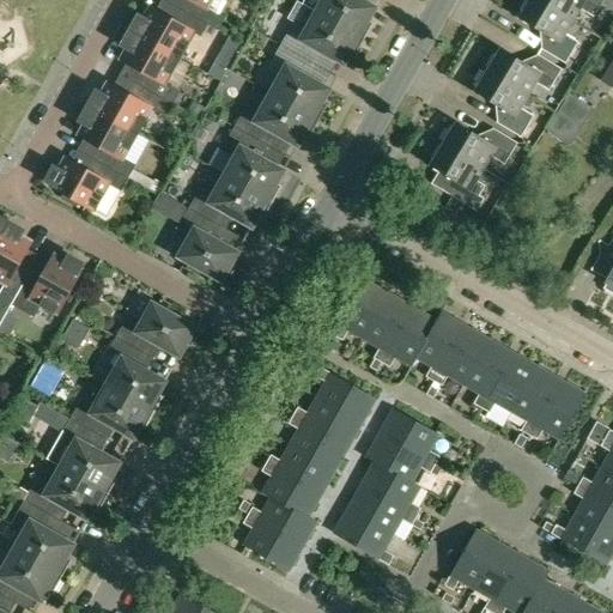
[(187,0),(181,10),(207,25),(218,31),(225,18),(207,8),(211,0),(187,0)]
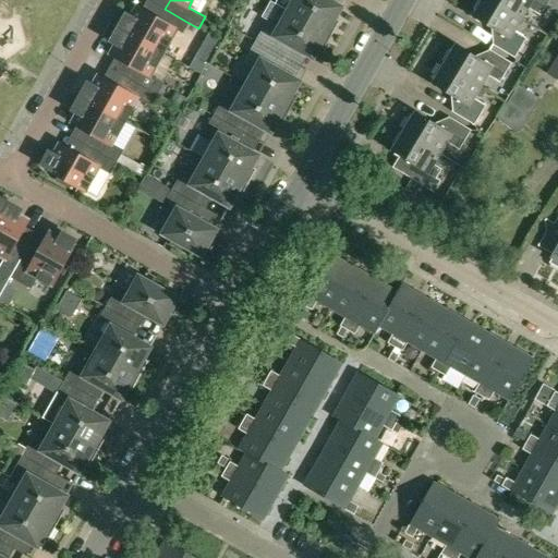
[(342,8),(337,4),(328,0),(293,0),(288,11),(332,36),(340,21),(336,19),(342,8)]
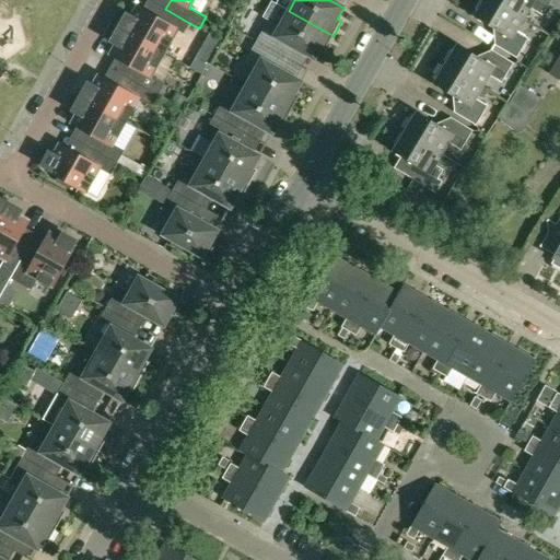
[(517,33),(525,22),(488,0),(482,0),(478,10),(478,13),(475,19),(502,35),(496,47),(518,60),(531,41),(517,33)]
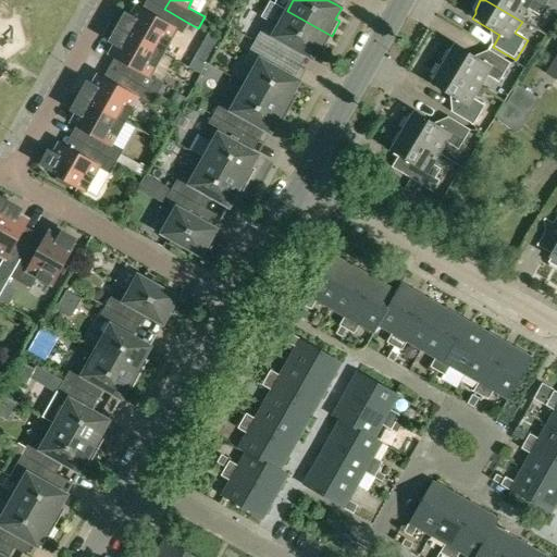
[(485,0),(522,22),(529,10),(541,17),(551,0),(485,0)]
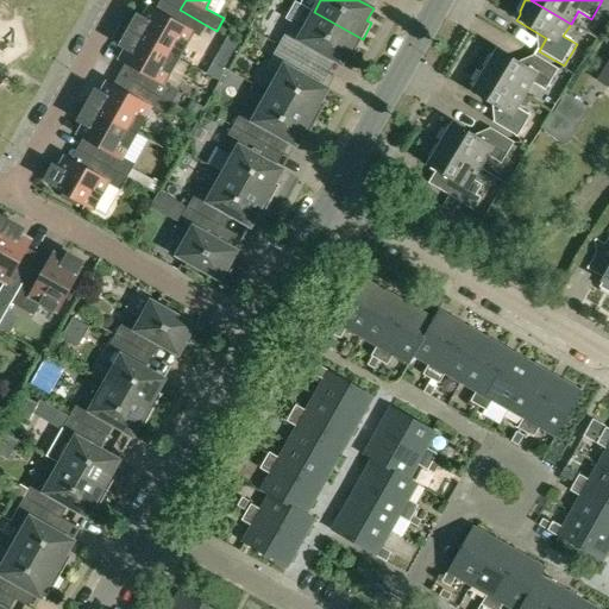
[(200,37),(206,25),(180,10),(174,22),(149,7),(143,19),(138,17),(130,31),(177,58),(192,32),(200,37)]
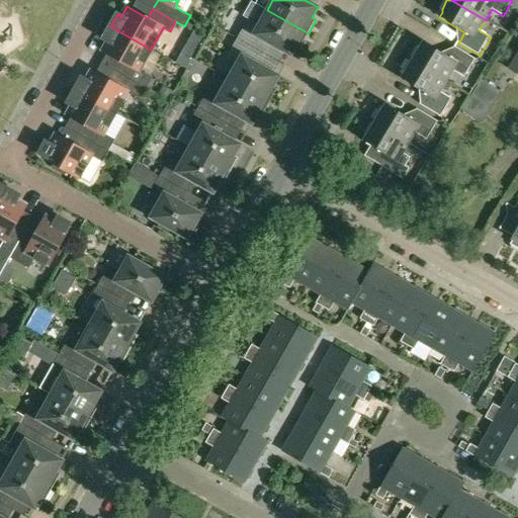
[(248,19),(237,38),(264,54),(269,44),(290,55),(296,45),(300,48),(309,33),(267,10),(259,25),(248,19)]
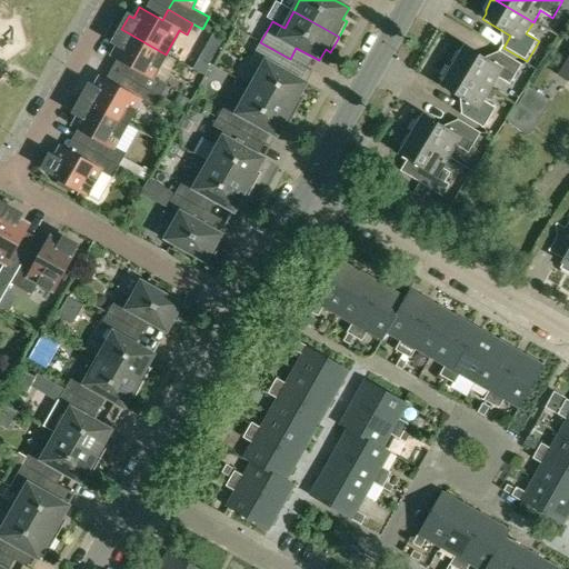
[(129,79),(153,93),(160,97),(167,86),(152,78),(166,55),(121,29),(113,42),(118,46),(112,56),(135,69),(129,79)]
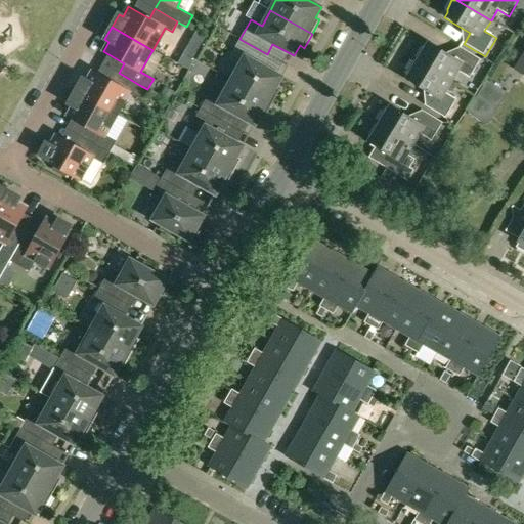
[(191,39),(203,45),(207,38),(195,32),(191,39)]
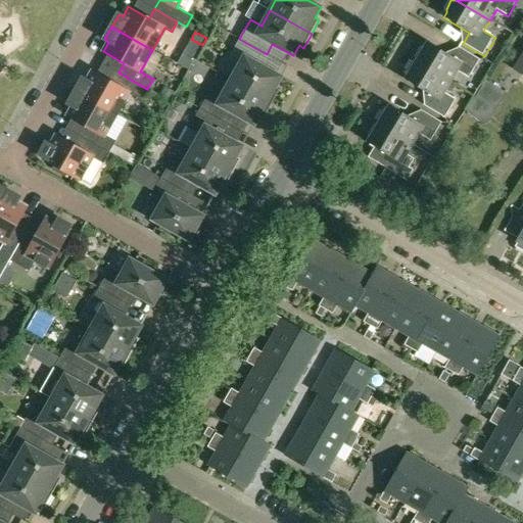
[(281,77),(277,74),(260,64),(267,54),(239,39),(228,59),(239,65),(231,80),(272,103),(280,89),(276,87),(281,77)]
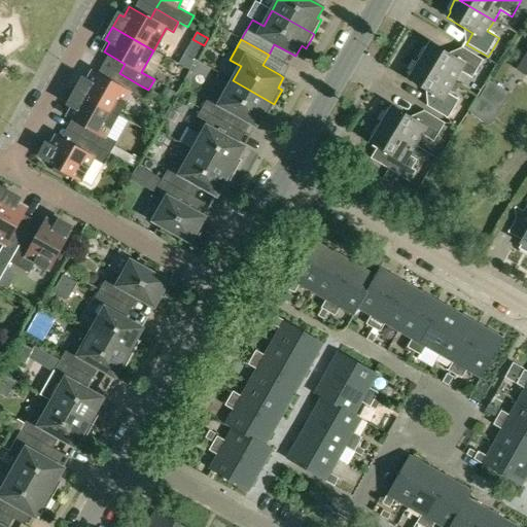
[(457,60),(449,55),(431,44),(428,49),(425,50),(419,60),(418,61),(456,84),(462,73),(473,80),(485,62),(463,48),(457,60)]
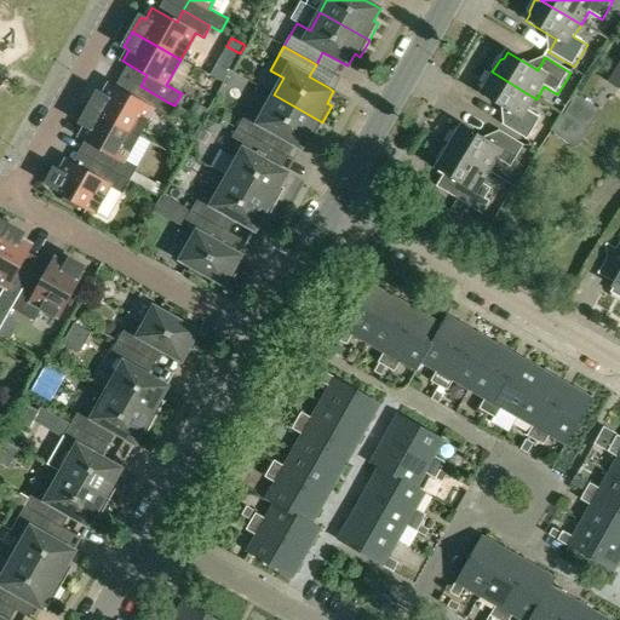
[(619,63),(609,82),(619,89),(619,63)]
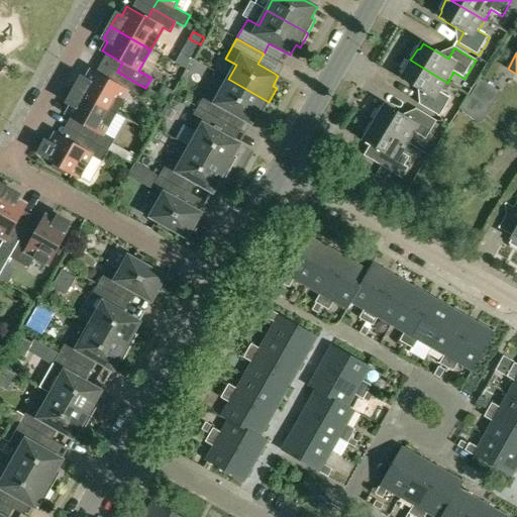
[(426,95),(420,105),(440,118),(451,100),(440,93),(447,83),(410,60),(409,62),(403,72),(404,75),(401,80),(426,95)]
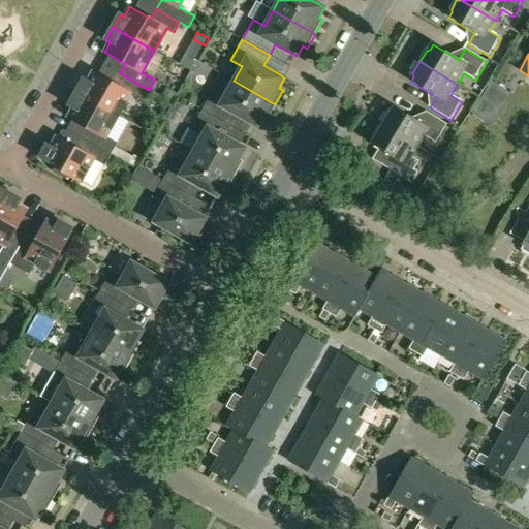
[(76,92),(118,115),(130,93),(144,100),(149,90),(143,87),(120,73),(115,84),(93,72),(88,82),(83,80),(76,92)]
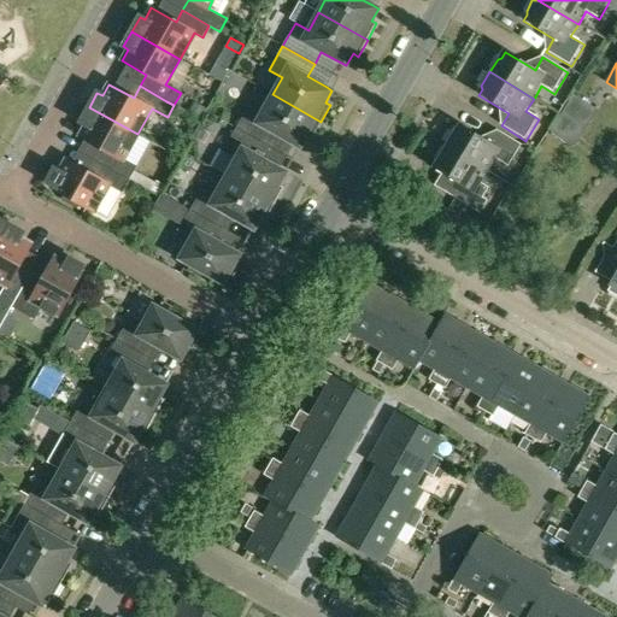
[(236,128),(268,146),(275,134),(300,147),(306,135),(312,139),(321,122),(272,94),(262,112),(250,105),(236,128)]
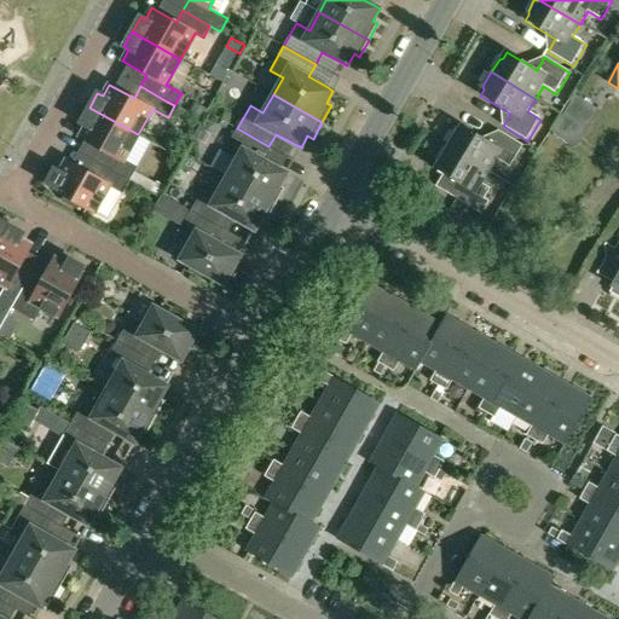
[(574,94),(534,158),(554,169),(570,144),(576,148),(599,110),(574,94)]
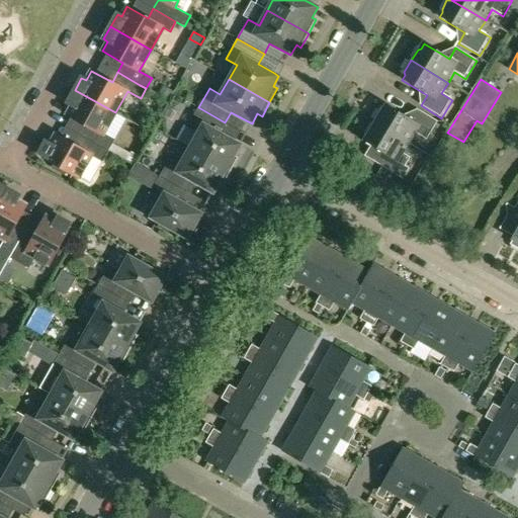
[(163,86),(158,95),(168,100),(173,91),(163,86)]
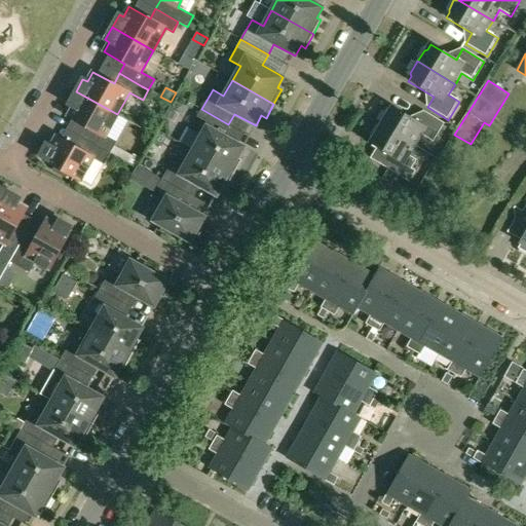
[(105,136),(117,114),(76,91),(69,104),(73,107),(67,116),(88,128),(83,138),(110,153),(116,142),(105,136)]
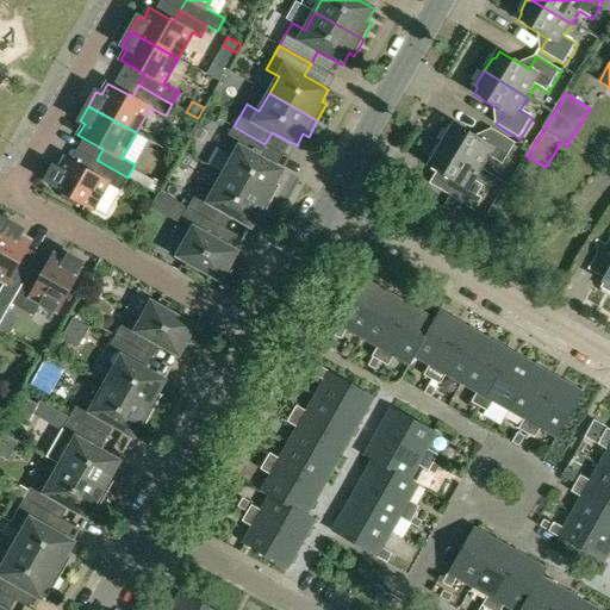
[(517,144),(492,130),(485,142),(455,124),(452,130),(448,131),(441,143),(441,142),(440,144),(483,170),(491,159),(504,167),(517,144)]
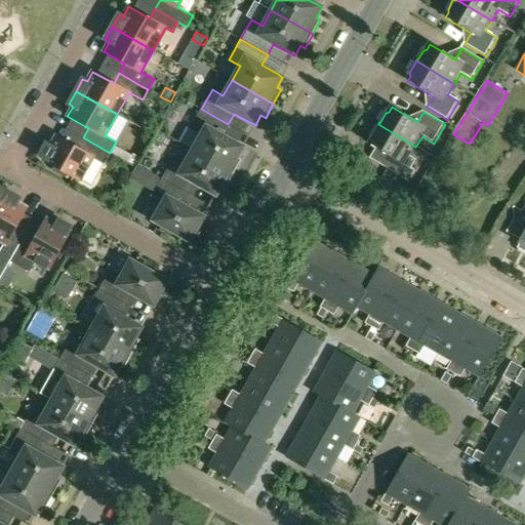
[(221,134),(228,124),(201,109),(190,129),(201,135),(193,150),(234,173),(242,159),(237,157),(243,147),(221,134)]
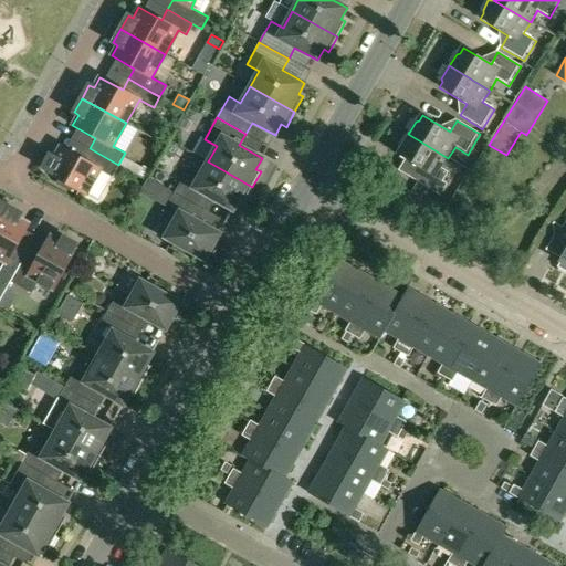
[(442,169),(448,158),(408,134),(407,136),(400,146),(401,149),(398,156),(426,173),(419,184),(441,197),(449,186),(444,182),(450,174),(442,169)]
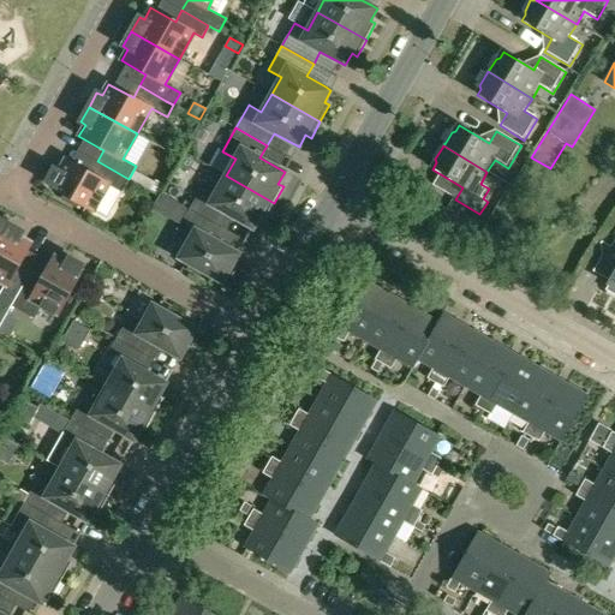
[(121,191),(129,179),(97,161),(90,173),(65,160),(59,171),(54,168),(46,181),(52,185),(51,186),(64,195),(61,199),(77,208),(79,203),(94,212),(109,184),(121,191)]
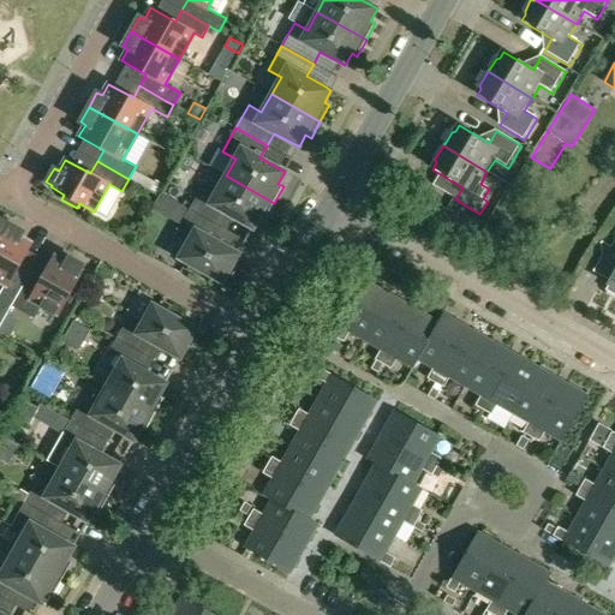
[(203,186),(190,209),(221,227),(228,215),(252,228),(260,218),(264,220),(274,203),(226,175),(215,193),(203,186)]
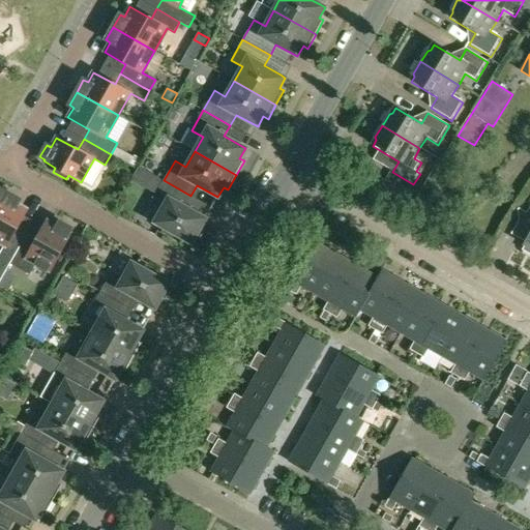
[(112,154),(108,162),(116,166),(120,158),(112,154)]
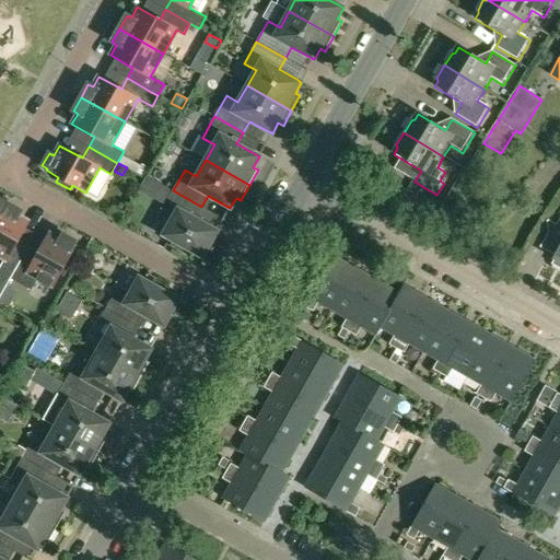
[(137,174),(146,178),(150,170),(142,165),(141,166),(137,174)]
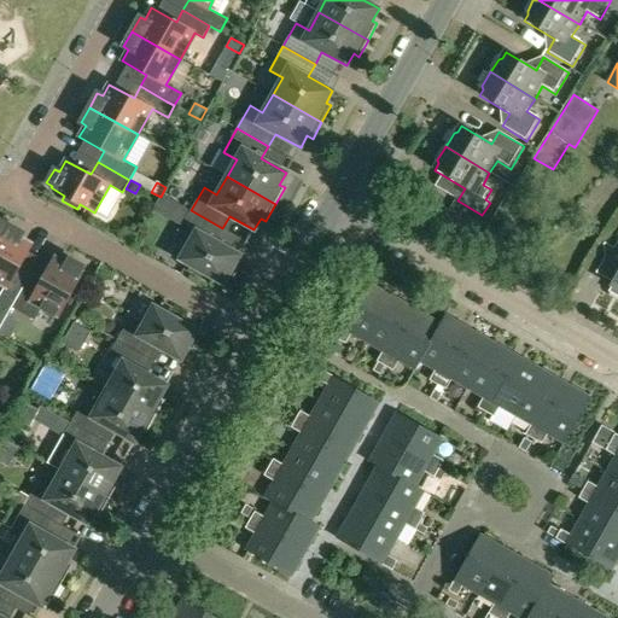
[(215,240),(222,228),(191,210),(178,234),(190,242),(180,260),(194,268),(191,273),(207,281),(210,277),(223,284),(225,283),(229,285),(238,269),(233,267),(240,255),(215,240)]
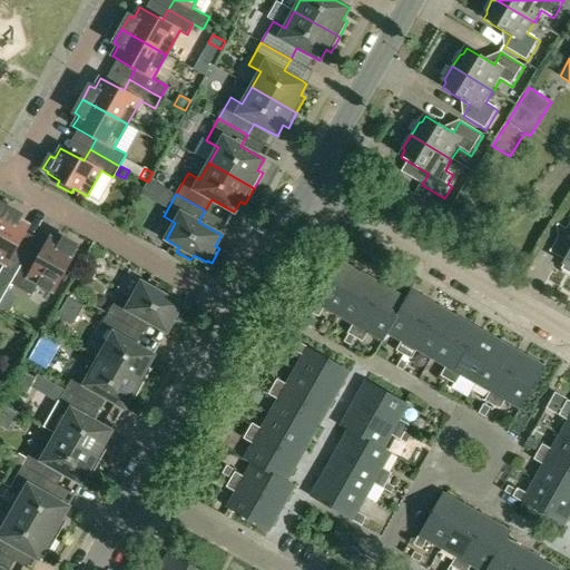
[(21,215),(8,207),(0,222),(0,262),(3,264),(0,269),(0,303),(7,291),(11,284),(27,255),(17,248),(26,232),(29,225),(18,219),(21,215)]
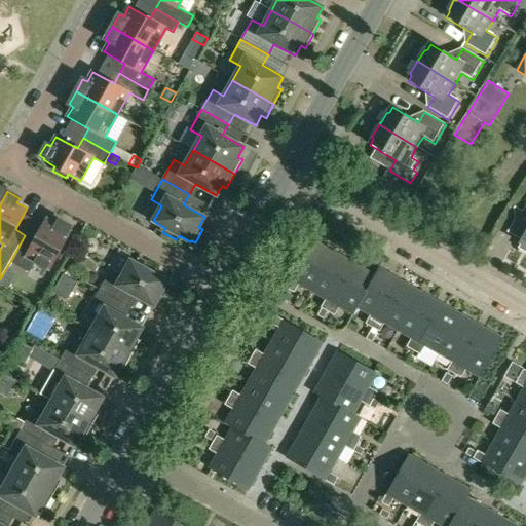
[(35,240),(25,235),(10,262),(30,272),(35,262),(49,269),(55,257),(61,260),(68,247),(63,243),(70,232),(69,231),(71,227),(59,220),(57,224),(46,219),(35,240)]
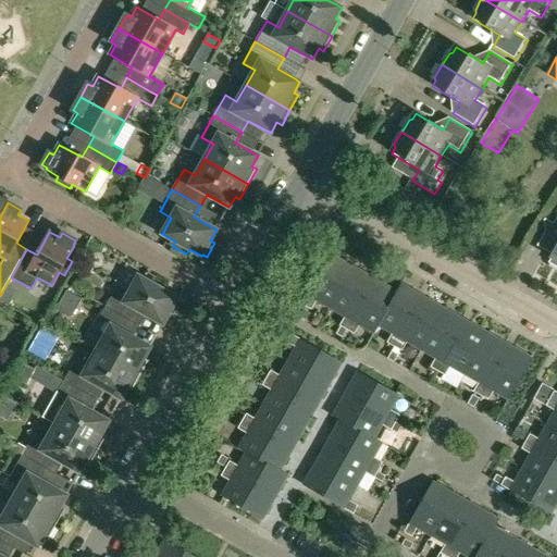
[(316,301),(329,308),(351,267),(331,255),(302,306),(311,310),(316,301)]
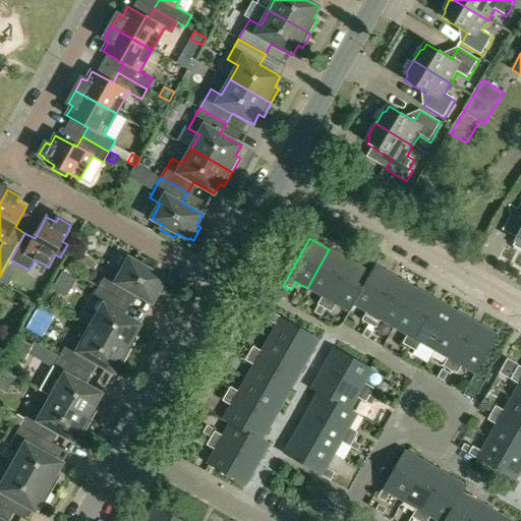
[(323,309),(349,261),(329,249),(307,288),(322,296),(316,305),(317,306),(323,309)]
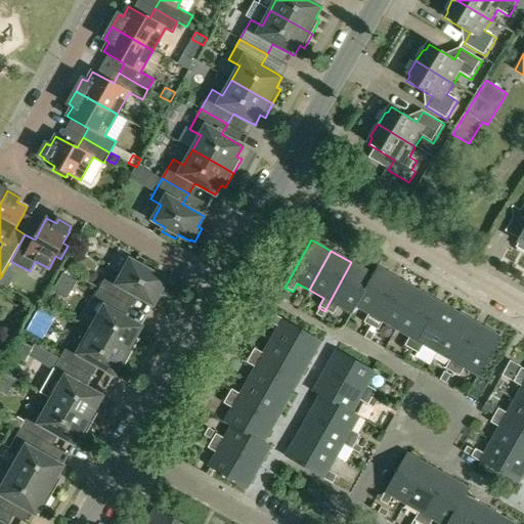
[(99,289),(126,304),(132,294),(154,305),(159,295),(164,298),(171,285),(167,281),(167,280),(156,273),(158,269),(144,262),(142,266),(130,259),(122,275),(111,269),(99,289)]
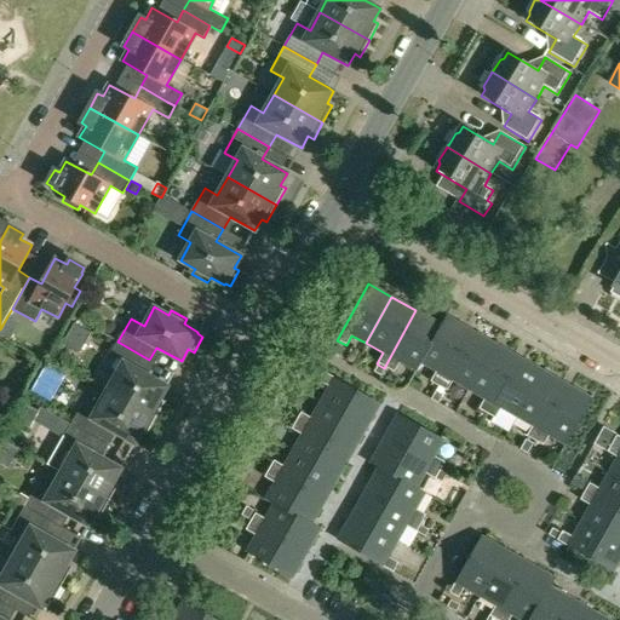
[(415,372),(420,363),(442,325),(415,310),(384,368),(394,373),(400,362),(415,372)]
